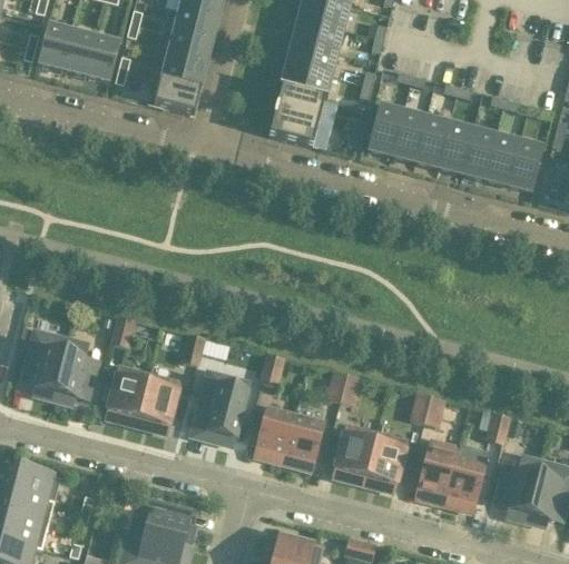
[(47,1),(43,0),(39,0),(35,12),(43,15),(47,1)]
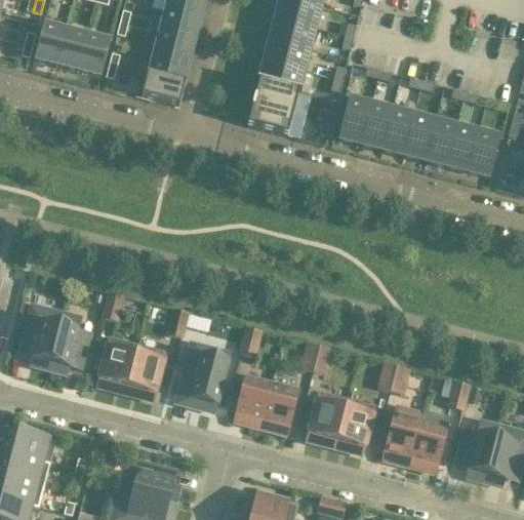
[(165,0),(163,9),(201,20),(206,0),(165,0)]
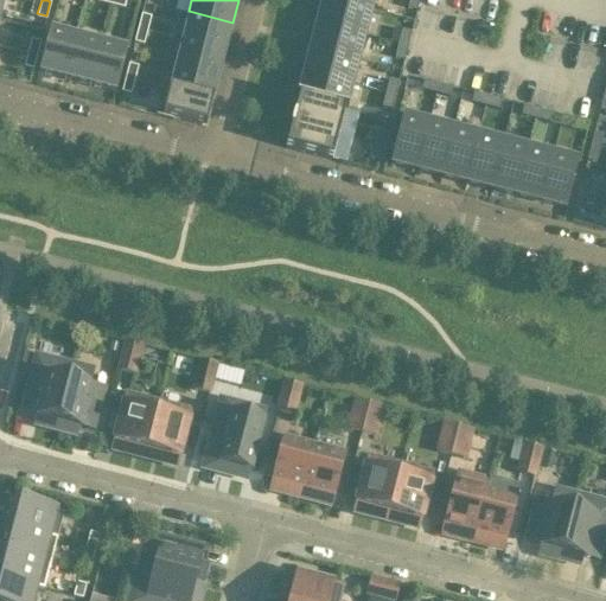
[(318,19),(364,31),(370,6),(348,0),(323,0),(318,19)]
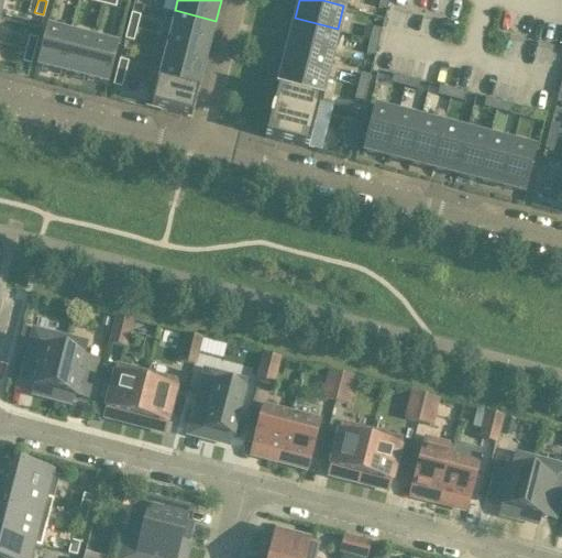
[(129,22),(138,24),(141,12),(132,10),(129,22)]
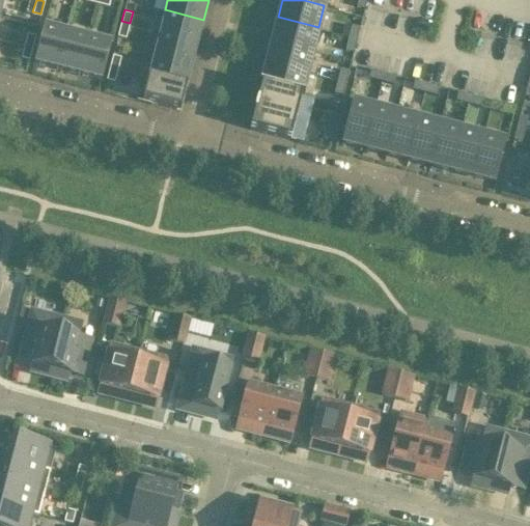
[(198,42),(203,20),(165,9),(160,32),(198,42)]
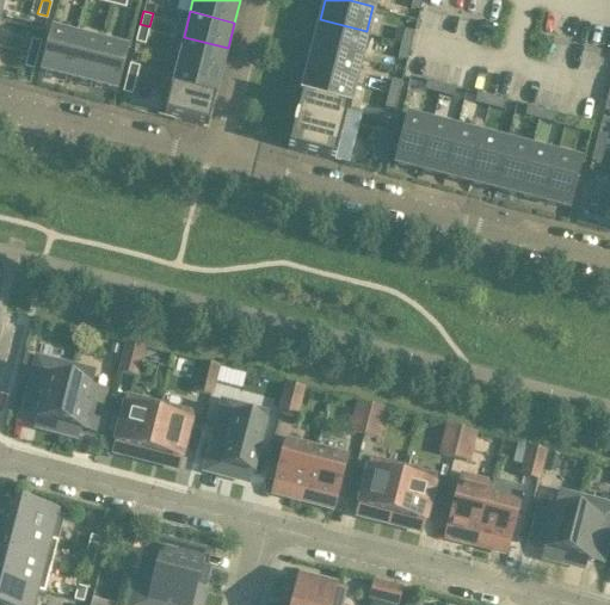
[(313,45),(361,57),(367,31),(320,19),(313,45)]
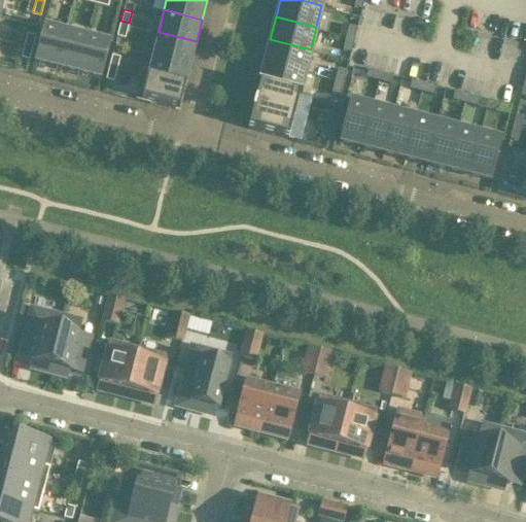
[(129,23),(120,21),(117,33),(126,35),(129,23)]
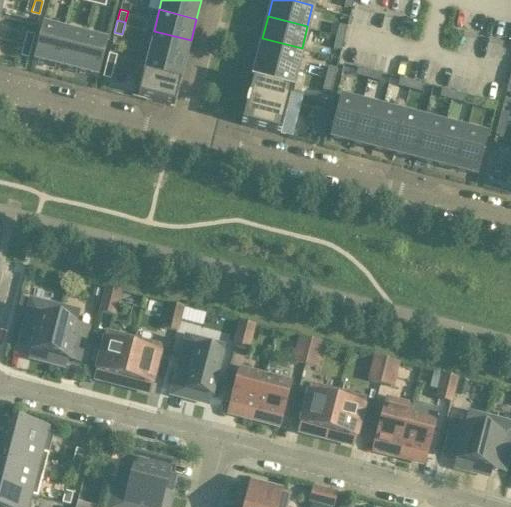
[(331,20),(328,31),(336,33),(344,35),(347,24),(339,21),(331,20)]
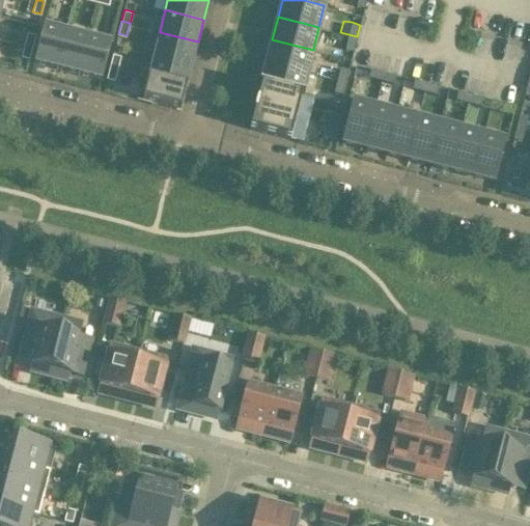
[(34,60),(57,65),(66,27),(45,22),(34,60)]
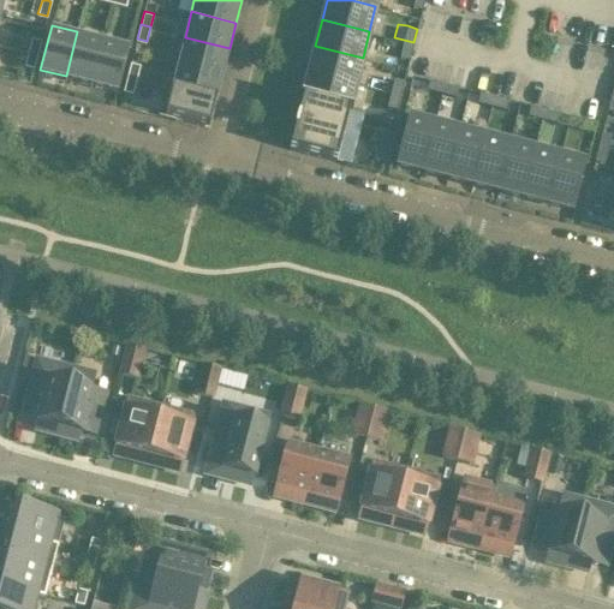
[(91,83),(103,39),(77,31),(66,76),(91,83)]
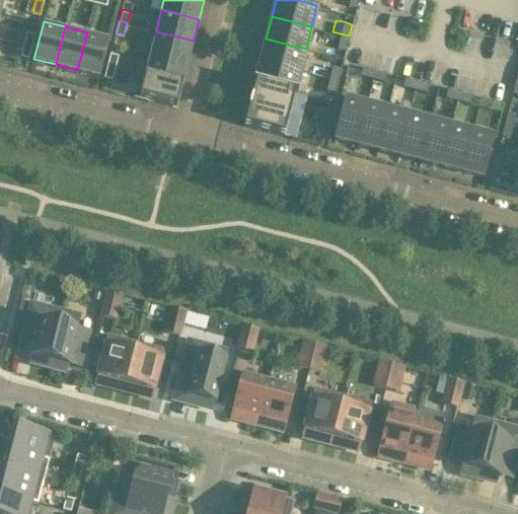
[(24,42),(32,44),(35,32),(27,29),(24,42)]
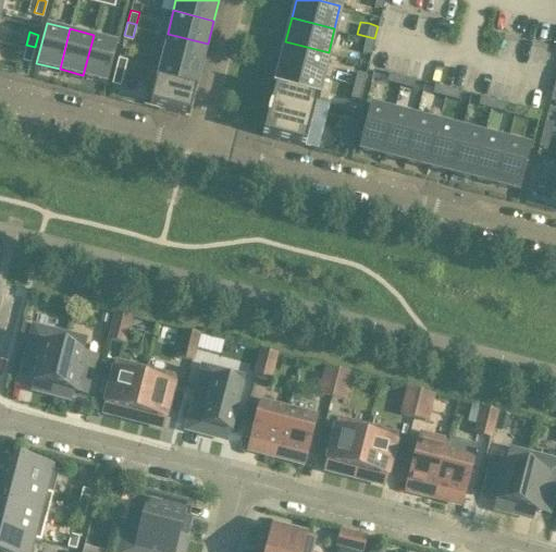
[(201,66),(208,44),(168,34),(161,57),(201,66)]
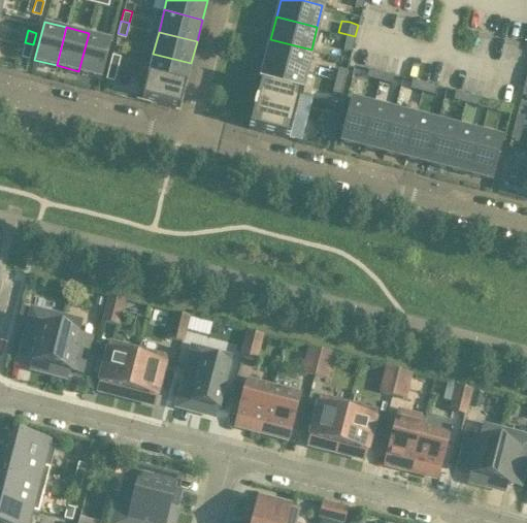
[(110,38),(89,33),(78,71),(101,76),(110,38)]
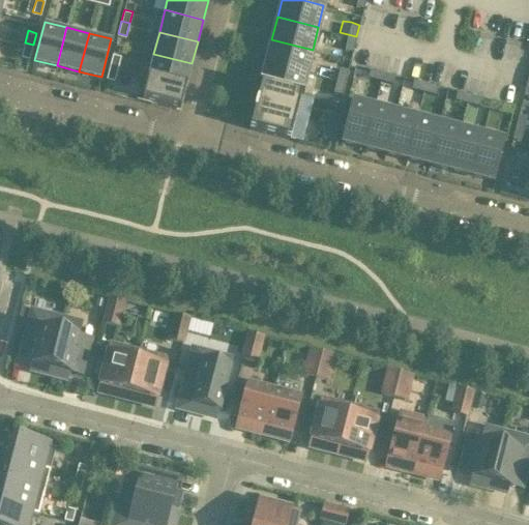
[(353,49),(356,36),(348,34),(345,47),(353,49)]
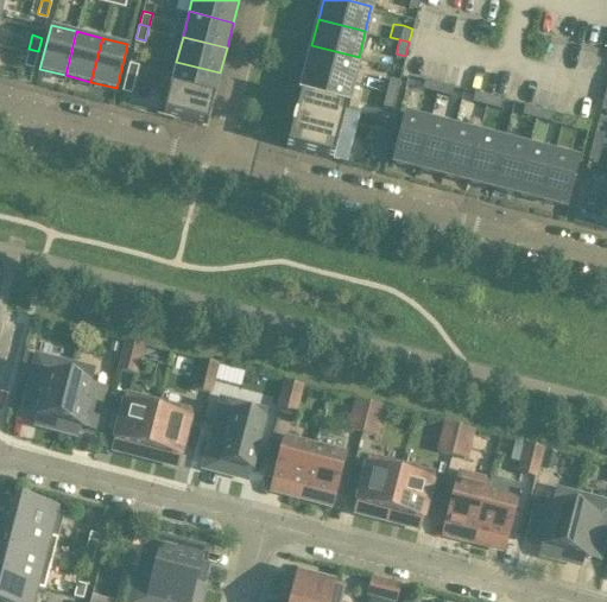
[(352,82),(359,57),(311,45),(305,70),(352,82)]
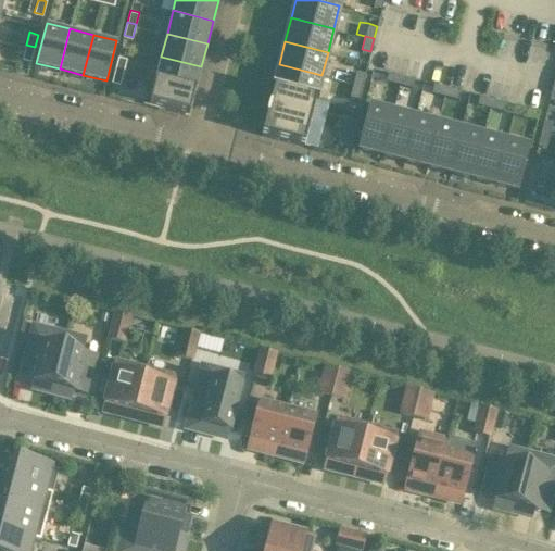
[(35,47),(26,45),(23,58),(32,60),(35,47)]
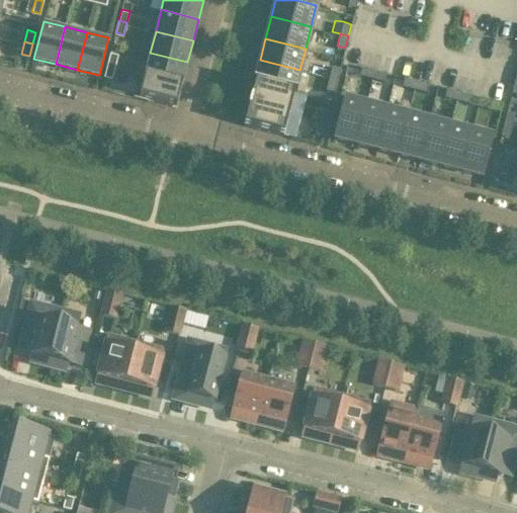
[(107,63),(115,65),(118,54),(110,52),(107,63)]
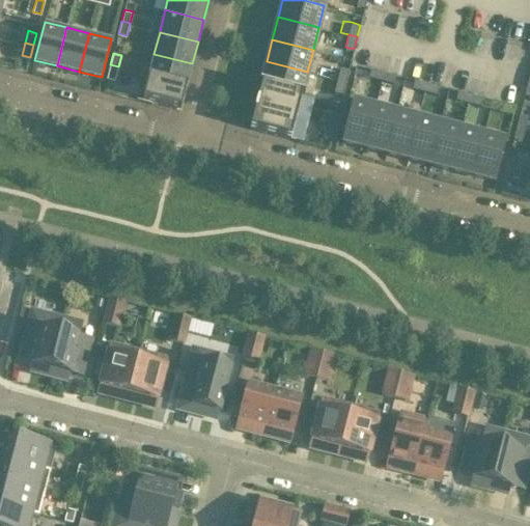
[(154,54),(148,76),(187,85),(192,63),(154,54)]
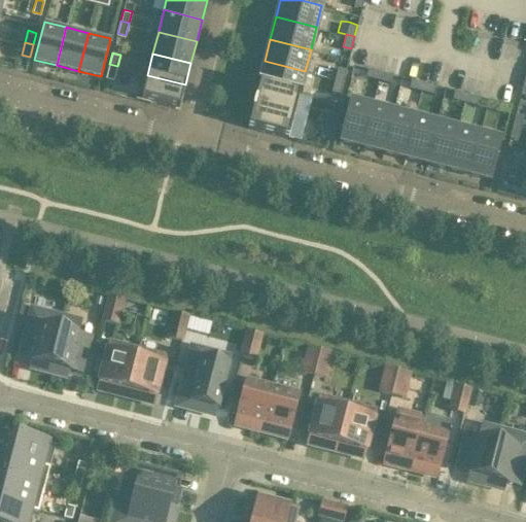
[(305,71),(265,61),(259,82),(300,93),(305,71)]
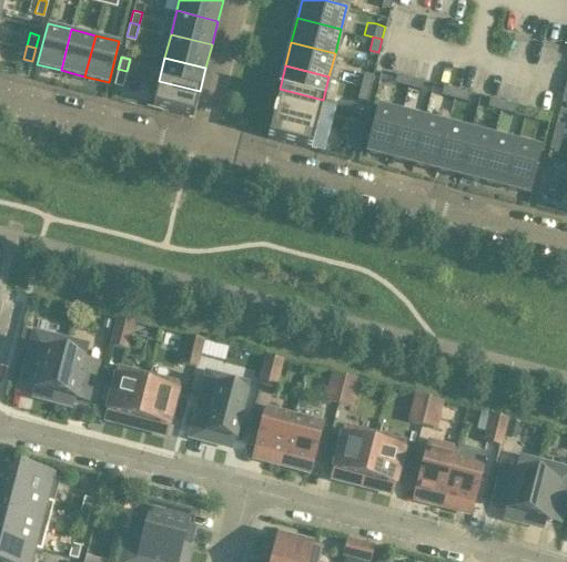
[(123,84),(127,71),(118,69),(114,82),(123,84)]
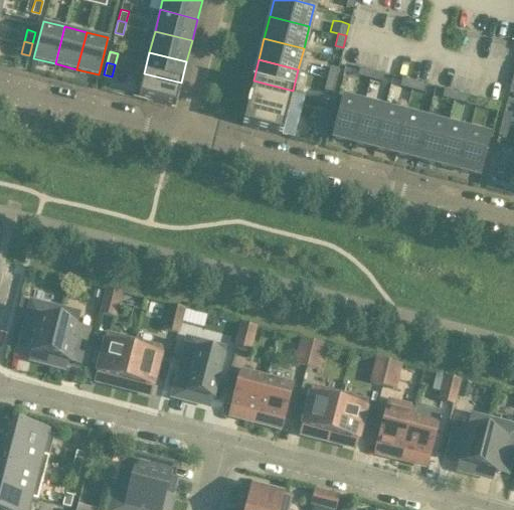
[(330,63),(327,75),(335,77),(338,65),(330,63)]
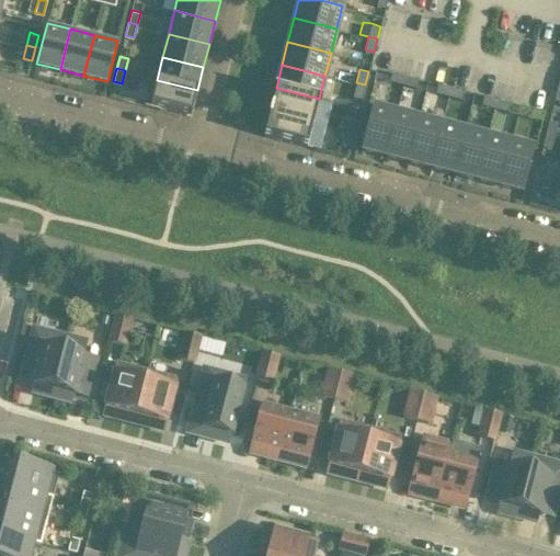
[(390,79),(403,82),(406,74),(392,70),(390,79)]
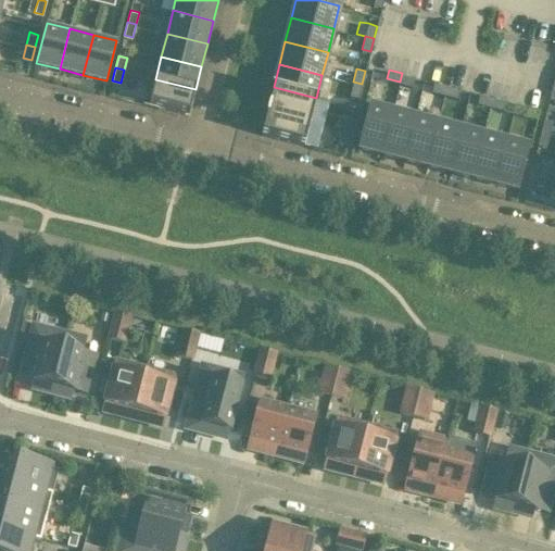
[(415,76),(402,73),(400,82),(412,85),(415,76)]
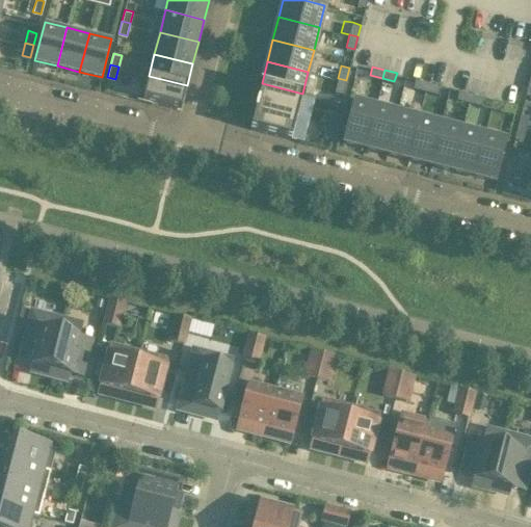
[(181,107),(187,85),(149,76),(143,98),(181,107)]
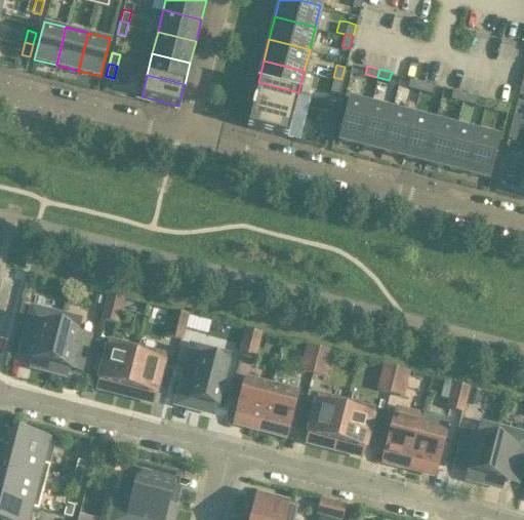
[(338,91),(341,79),(333,77),(330,89),(338,91)]
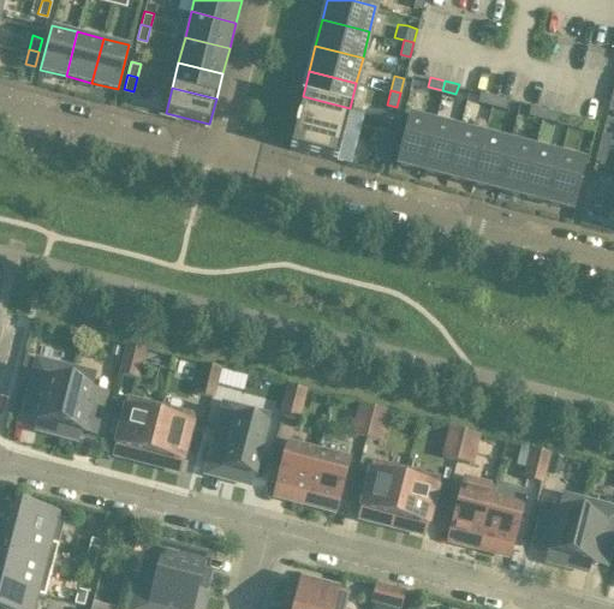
[(478,100),(493,103),(495,94),(481,90),(478,100)]
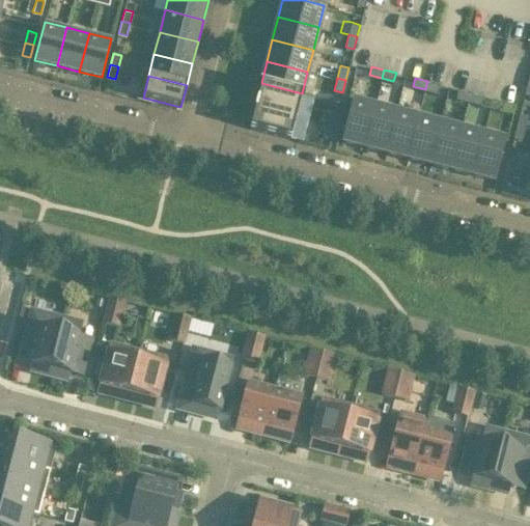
[(439,84),(427,81),(425,89),(437,92),(439,84)]
